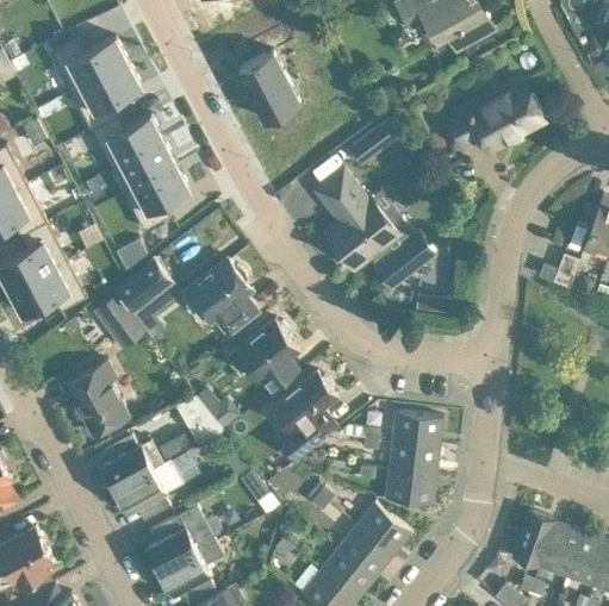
[(429,0),(398,0),(393,2),(408,27),(423,19),(436,43),(446,37),(454,52),(474,42),(495,30),(485,12),(477,17),(467,0),(430,0),(430,1),(429,0)]
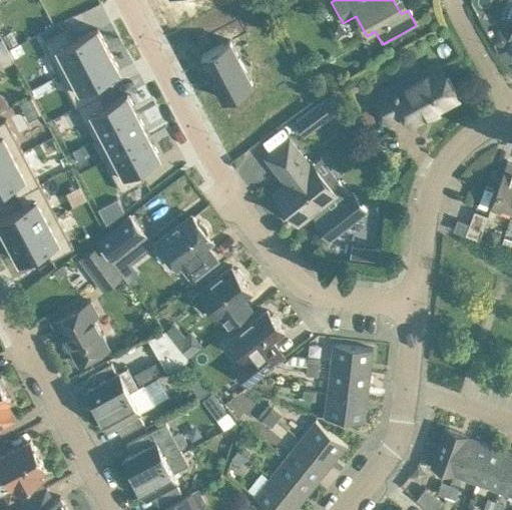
[(214,49),(200,57),(224,102),(252,87),(229,43),(243,36),(235,20),(207,35),(214,49)]
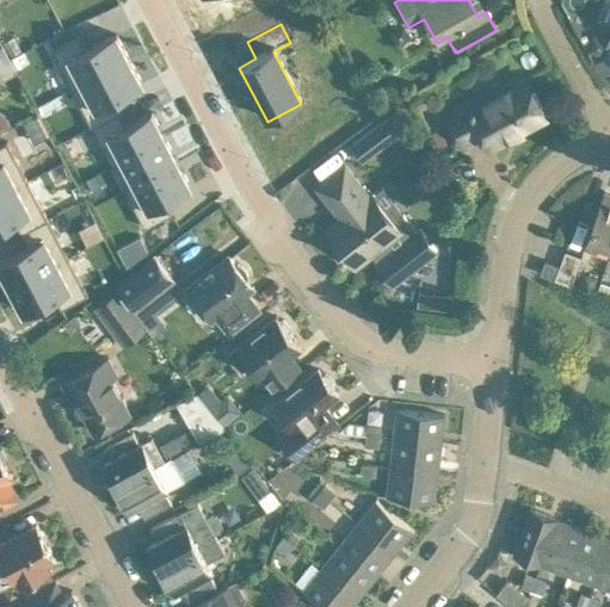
[(78,38),(50,51),(71,91),(129,60),(116,35),(85,51),(78,38)]
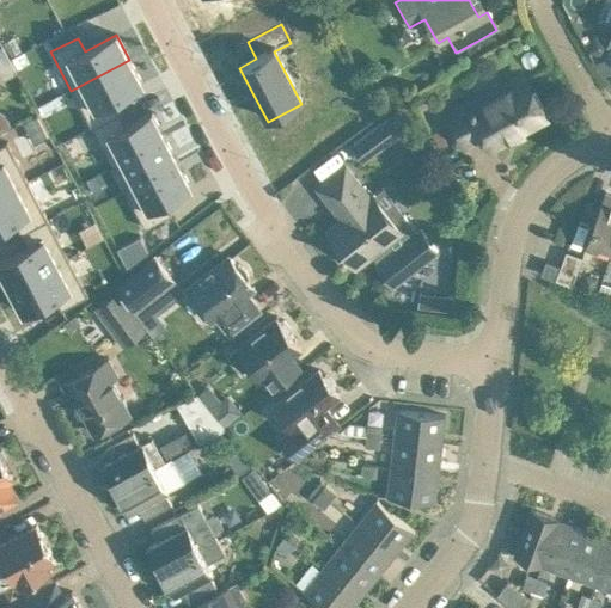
[(129,60),(71,91),(91,129),(118,115),(111,102),(142,85),(129,60)]
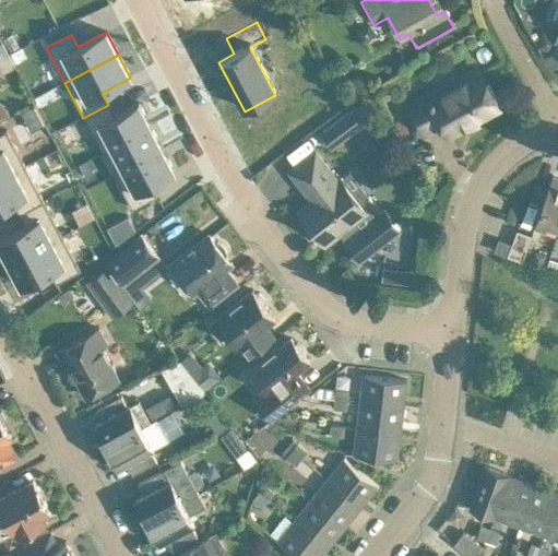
[(476,72),(459,82),(461,87),(432,103),(428,95),(406,107),(423,135),(440,126),(447,137),(481,118),(478,115),(494,106),(496,109),(476,72)]
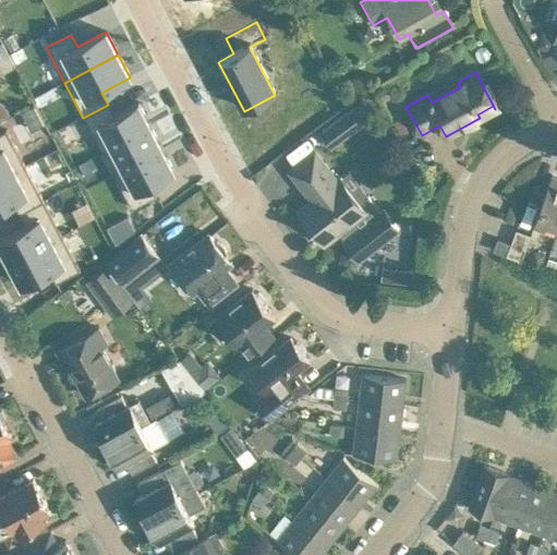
[(108,105),(83,118),(101,154),(111,148),(150,128),(138,105),(114,117),(108,105)]
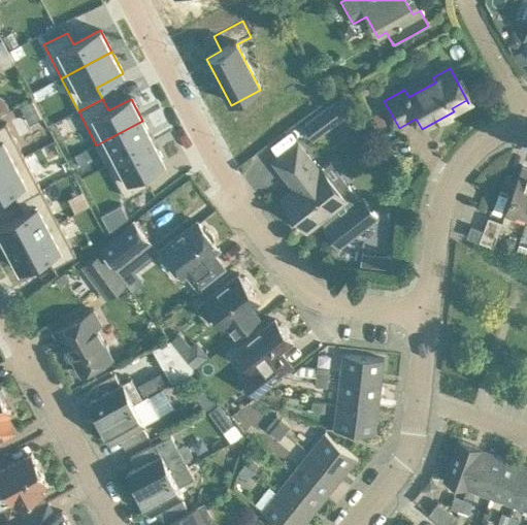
[(313,141),(348,116),(337,101),(302,128),(313,141)]
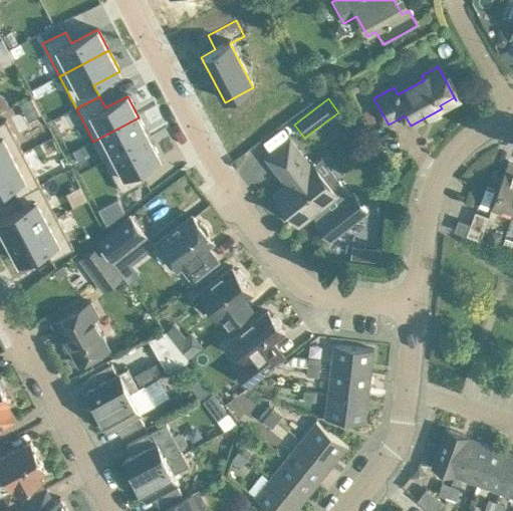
[(139,117),(102,137),(112,156),(112,157),(149,138),(139,117)]
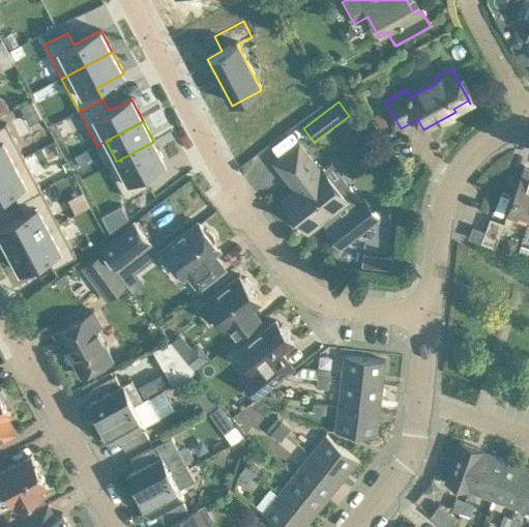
[(0,170),(23,158),(5,125),(0,127),(0,170)]
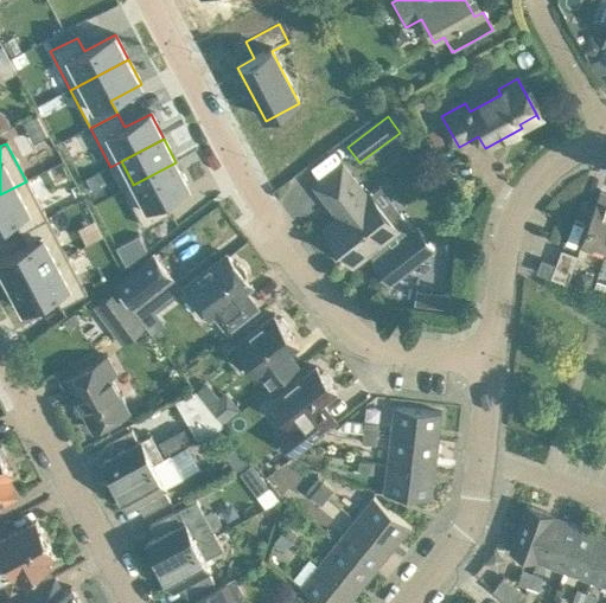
[(133,184),(122,188),(144,229),(170,215),(163,200),(189,187),(176,162),(133,185),(133,184)]
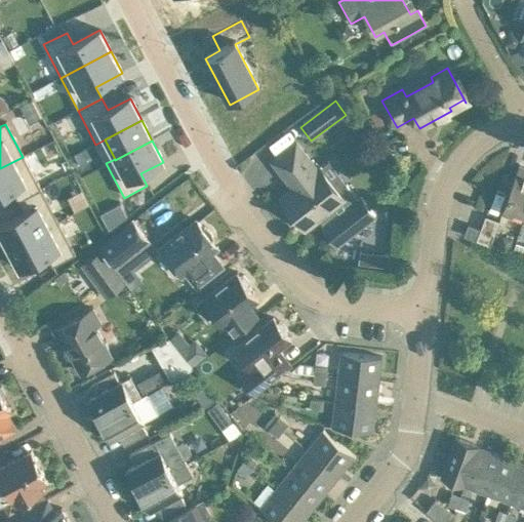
[(288,151),(272,164),(293,191),(280,201),(294,219),(291,222),(294,225),(296,224),(304,232),(318,221),(323,228),(322,229),(336,248),(374,218),(360,199),(357,201),(346,187),(337,193),(326,178),(319,170),(316,172),(295,146),(288,151)]
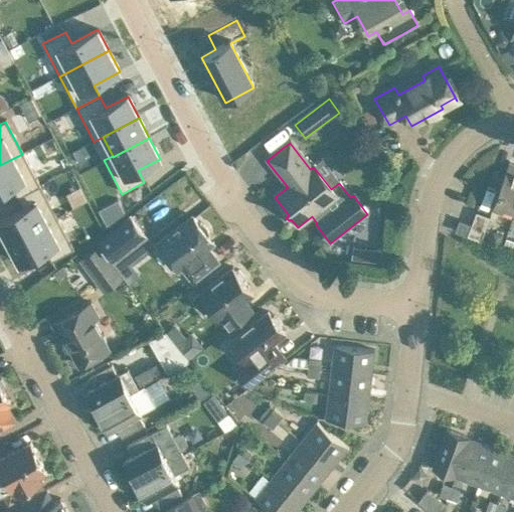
[(73,146),(65,151),(73,162),(81,157),(73,146)]
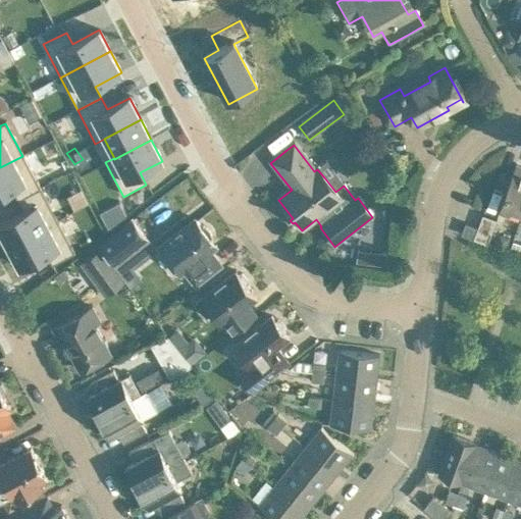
[(22,156),(0,167),(0,195),(11,190),(17,201),(40,189),(22,156)]
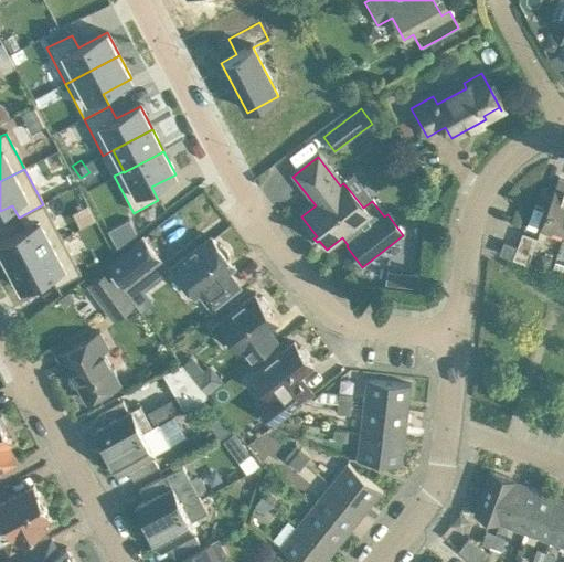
[(563,234),(563,233),(563,183),(557,181),(540,229),(551,233),(552,230),(563,234)]
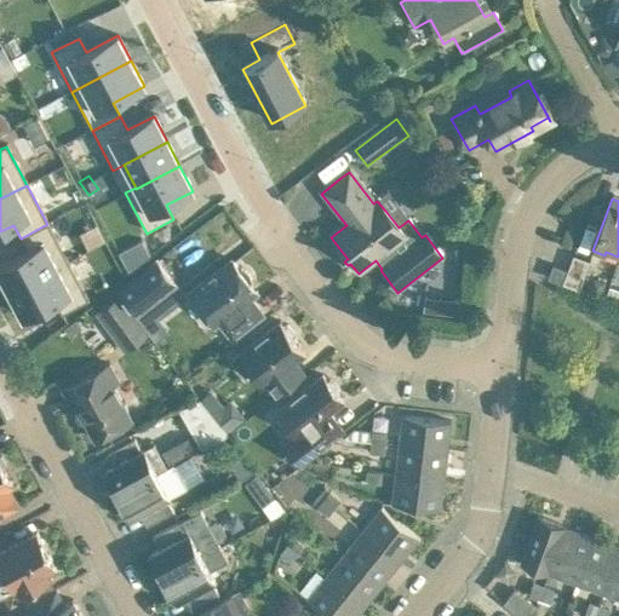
[(28,252),(0,265),(0,276),(9,294),(68,263),(47,224),(21,239),(28,252)]
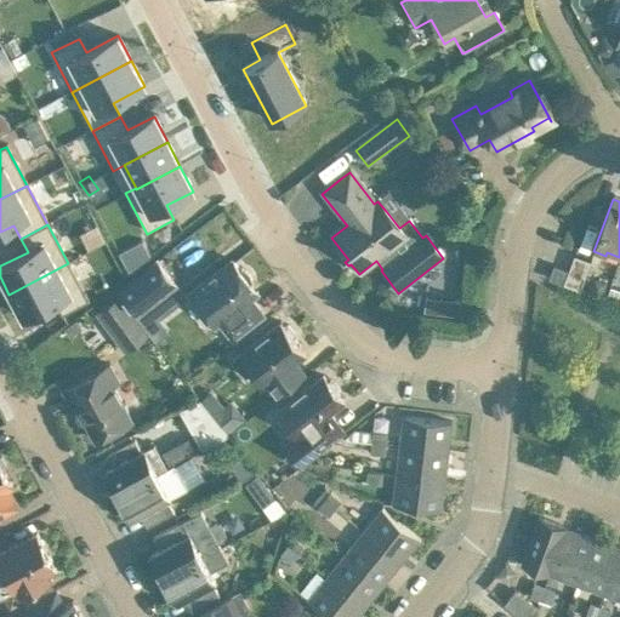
[(140,243),(119,255),(128,273),(148,258),(140,243)]
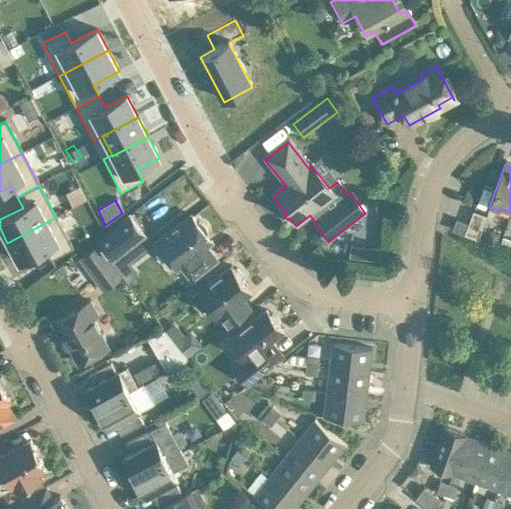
[(472,213),(464,237),(478,242),(486,218),(472,213)]
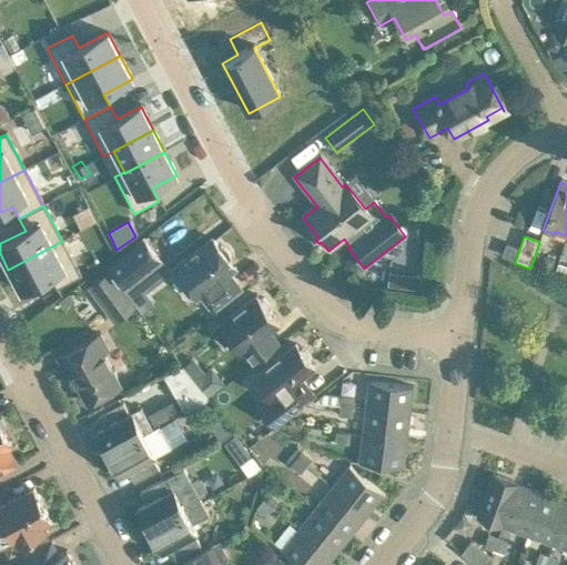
[(62,241),(8,270),(20,293),(50,278),(57,291),(81,278),(62,241)]
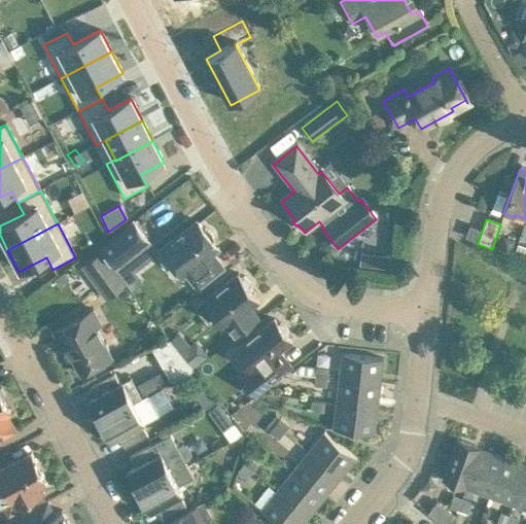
[(218,251),(213,245),(197,223),(161,251),(182,279),(185,276),(197,290),(222,270),(211,256),(218,251)]
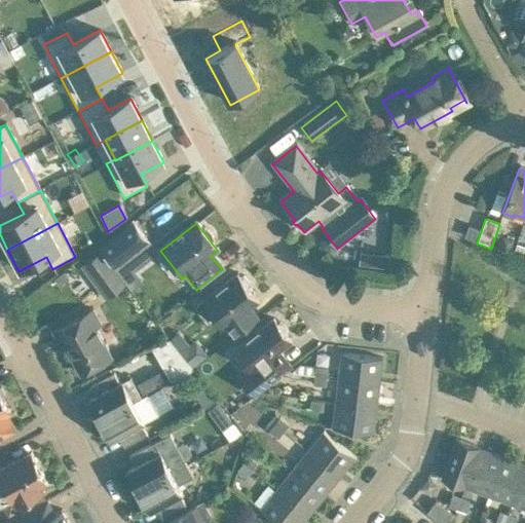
[(132,224),(100,248),(102,250),(115,268),(147,244),(132,224)]
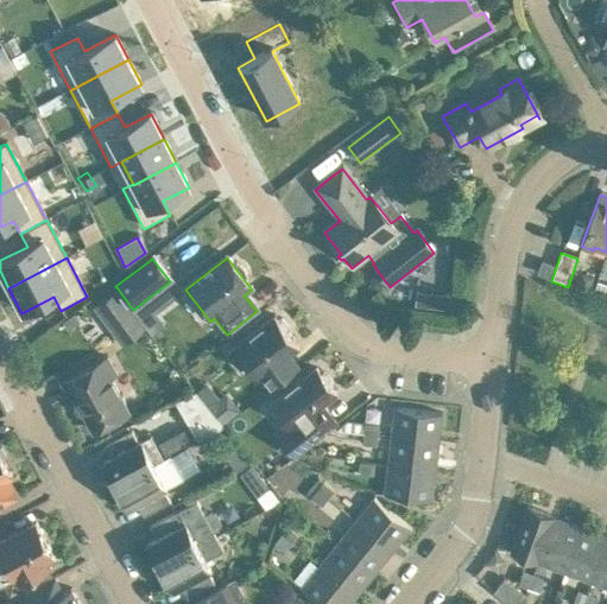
[(555,267),(542,262),(536,275),(549,281),(555,267)]
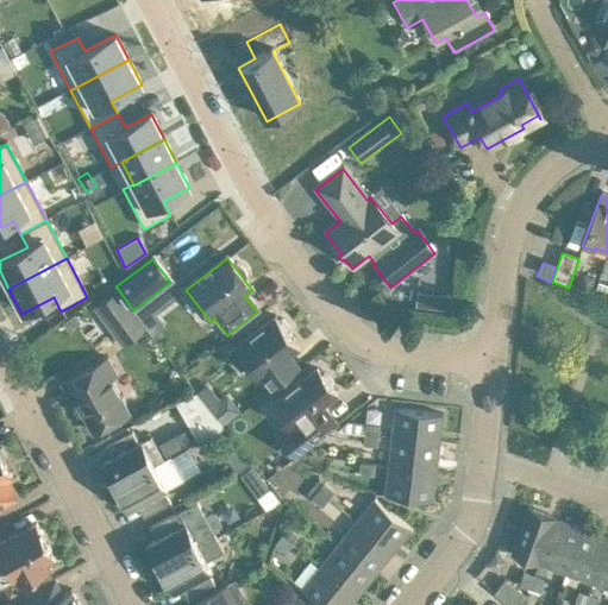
[(590,292),(594,281),(582,277),(578,288),(590,292)]
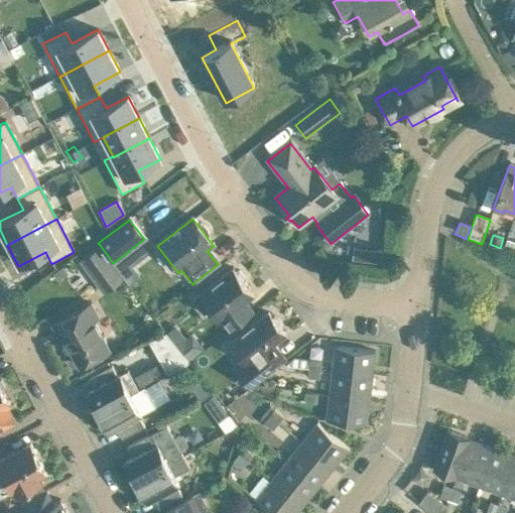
[(98,247),(79,261),(103,295),(122,279),(98,247)]
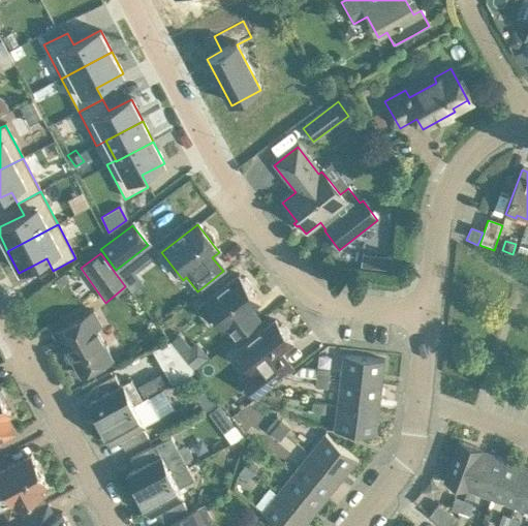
[(204,304),(196,309),(208,323),(215,318),(224,332),(226,330),(235,341),(243,335),(259,321),(251,311),(259,305),(249,290),(250,287),(245,280),(241,280),(239,277),(222,289),(204,304)]
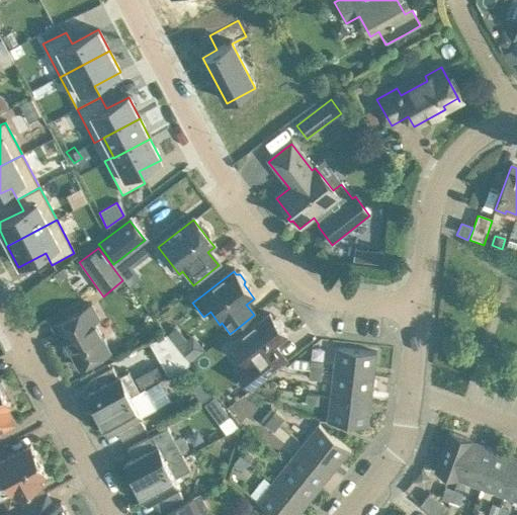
[(91,307),(69,319),(52,328),(59,343),(63,341),(78,370),(109,353),(94,324),(98,322),(91,307)]
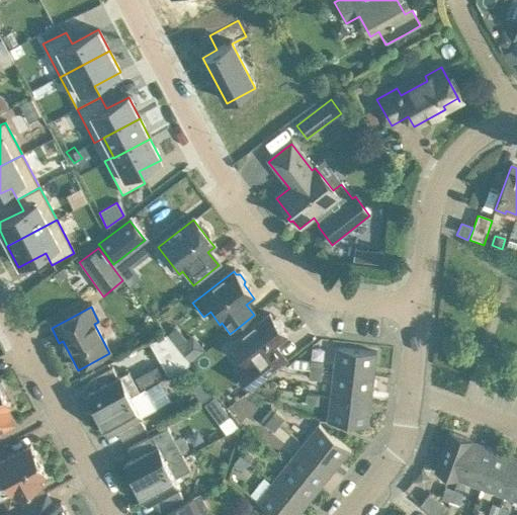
[(268,316),(253,329),(231,345),(247,365),(236,374),(249,391),(250,391),(251,391),(285,363),(284,363),(285,362),(273,346),(285,337),(268,316)]
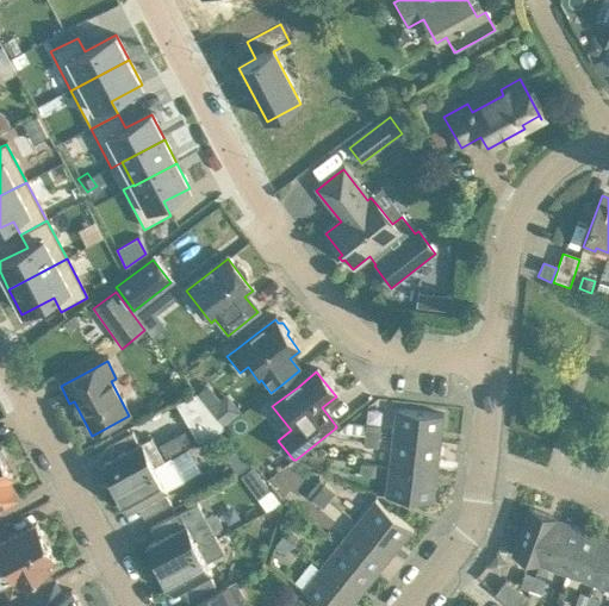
[(206,387),(196,395),(222,429),(238,416),(224,399),(219,403),(206,387)]
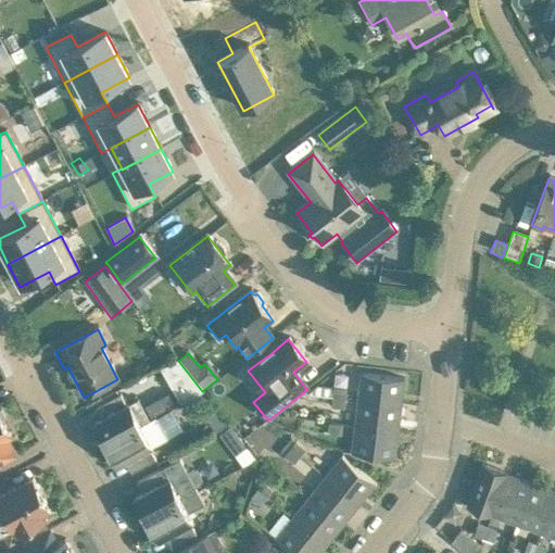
[(178,361),(160,371),(180,405),(203,393),(178,361)]
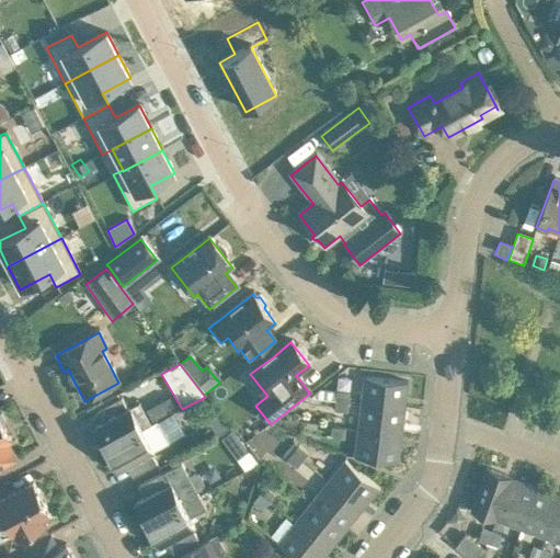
[(361,406),(403,411),(407,384),(364,379),(361,406)]
